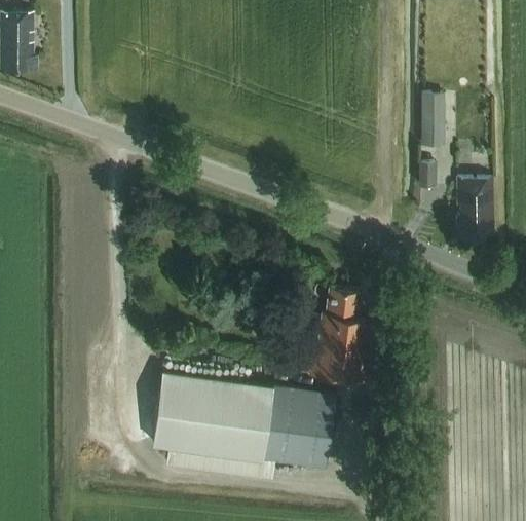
[(33,11),(0,11),(0,64),(6,64),(6,72),(38,72),(38,57),(33,57),(33,11)]
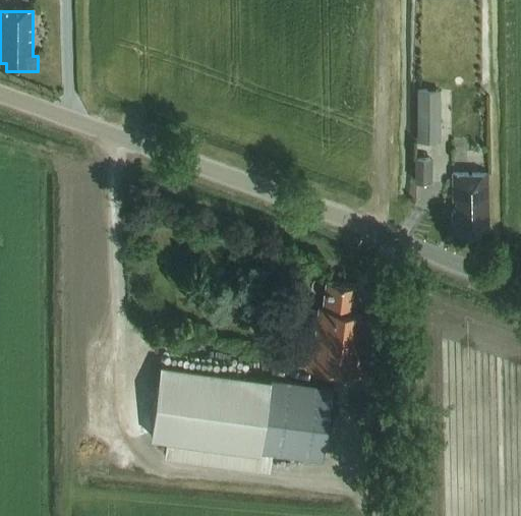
[(438,145),(438,129),(438,95),(414,94),(414,145),(438,145)]
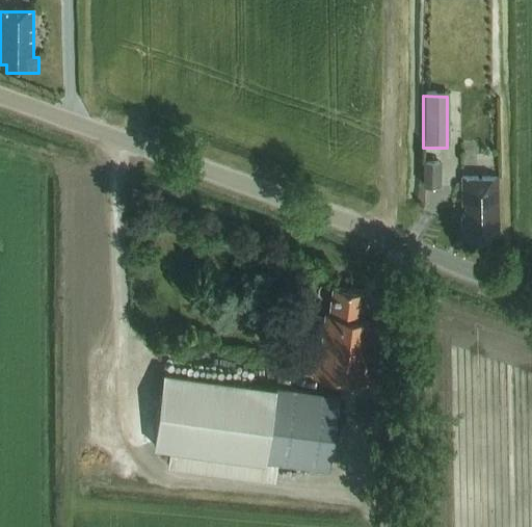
[(441,191),(441,190),(441,167),(423,166),(423,191),(441,191)]
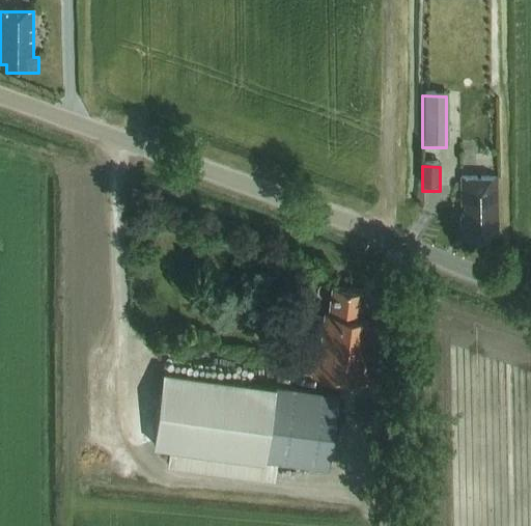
[(492,239),(499,238),(498,182),(463,182),(464,237),(471,237),(471,244),(492,244),(492,239)]
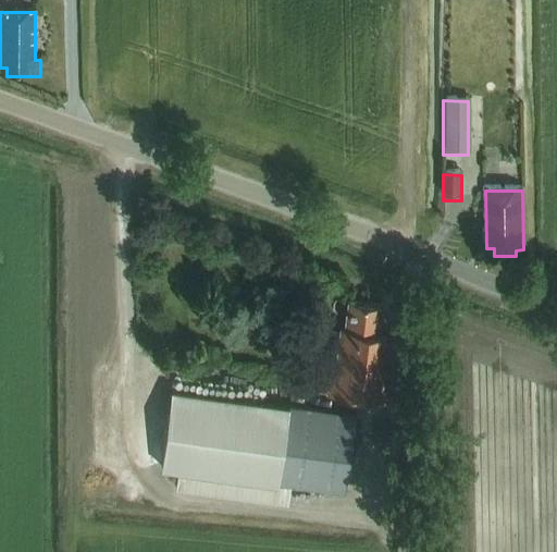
[(388,407),(398,340),(378,336),(382,310),(347,306),(344,331),(341,331),(336,359),(332,358),(326,399),(388,407)]
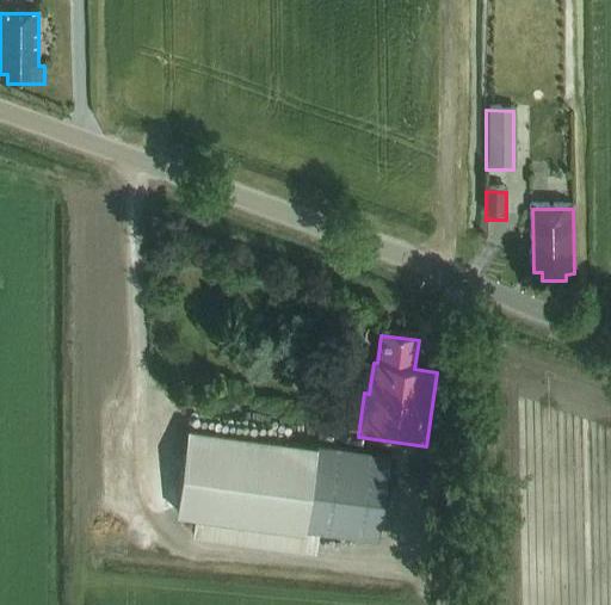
[(308,412),(307,428),(341,433),(343,415),(308,412)]
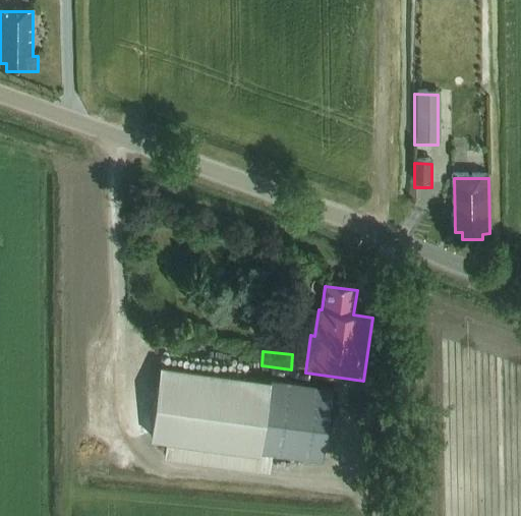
[(323,464),(332,394),(162,369),(152,440),(167,443),(165,460),(270,474),(272,457),(323,464)]
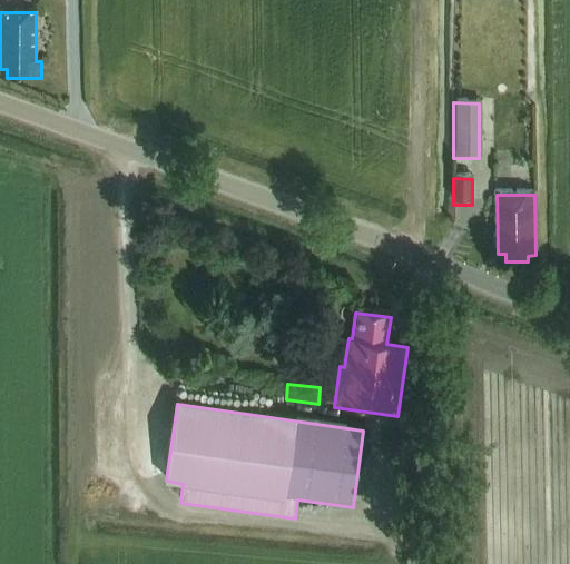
All buildings are outlined.
